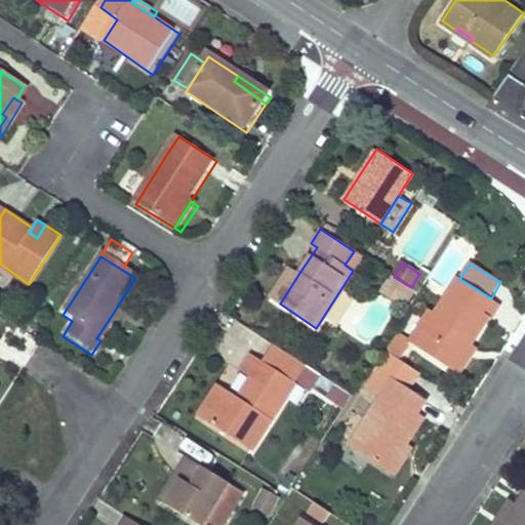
[(299,273),(288,266),(269,296),(280,304),(299,273)]
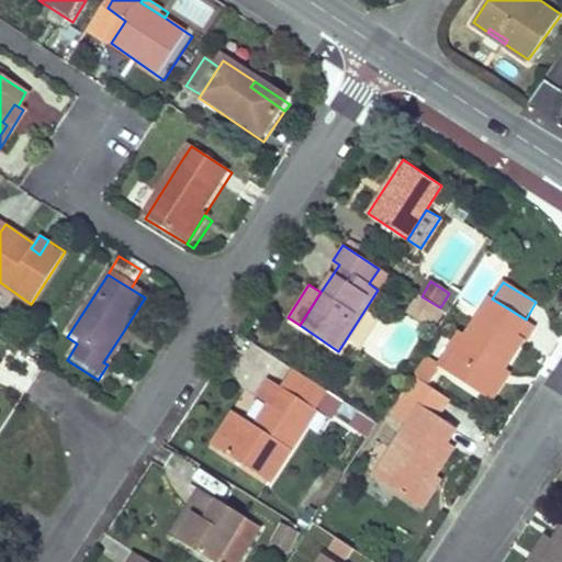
[(422,296),(420,295),(411,312),(427,323),(438,306),(422,296)]
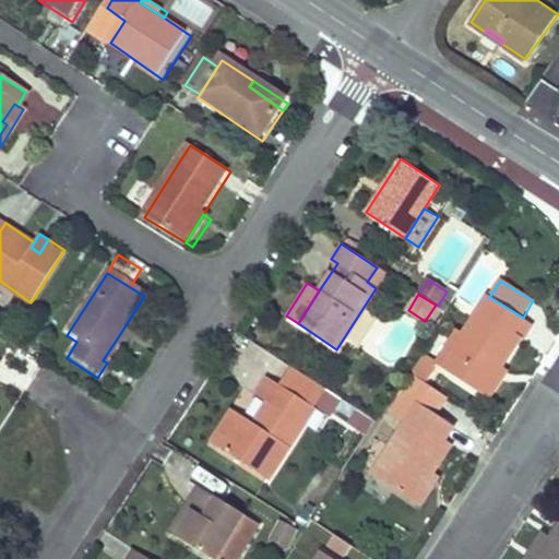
[(523,318),(489,297),(465,336),(445,368),(484,393),(502,366),(521,336),(524,339),(533,323),(523,318)]
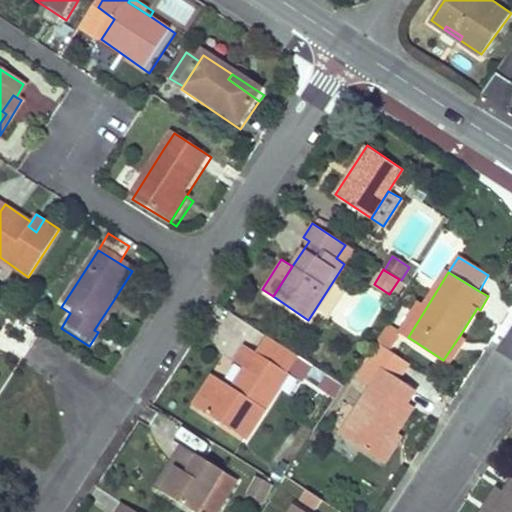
[(401,280),(399,279),(389,294),(395,298),(405,283),(401,280)]
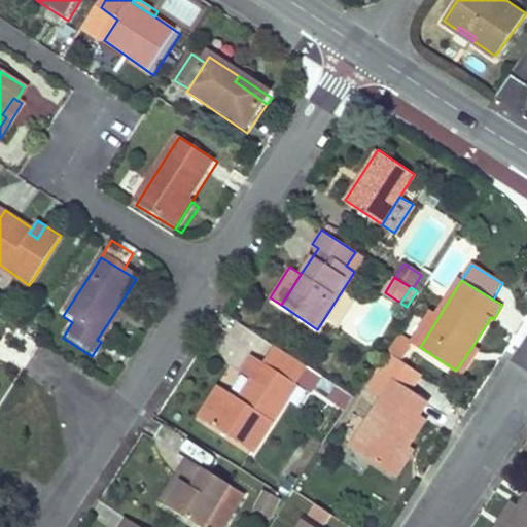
[(117,316),(114,313),(97,340),(101,342),(117,316)]
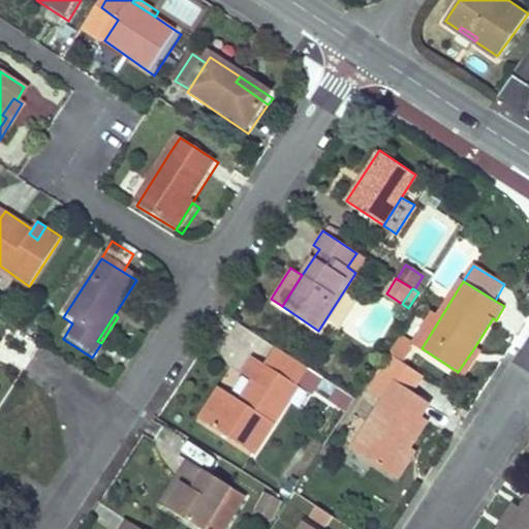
[(440,318),(434,314),(415,344),(422,348),(440,318)]
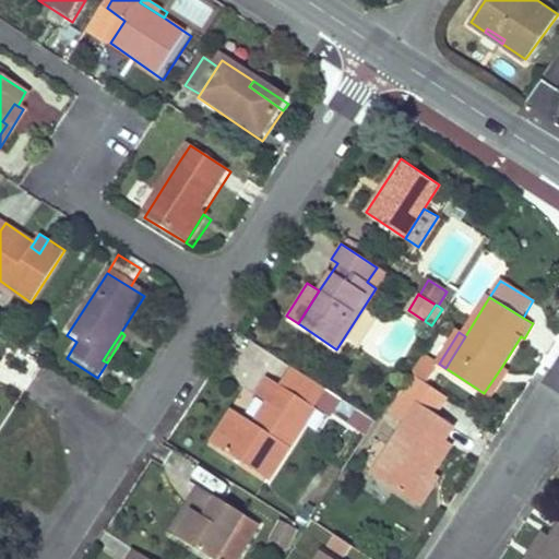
[(439,364),(427,354),(414,373),(427,382),(439,364)]
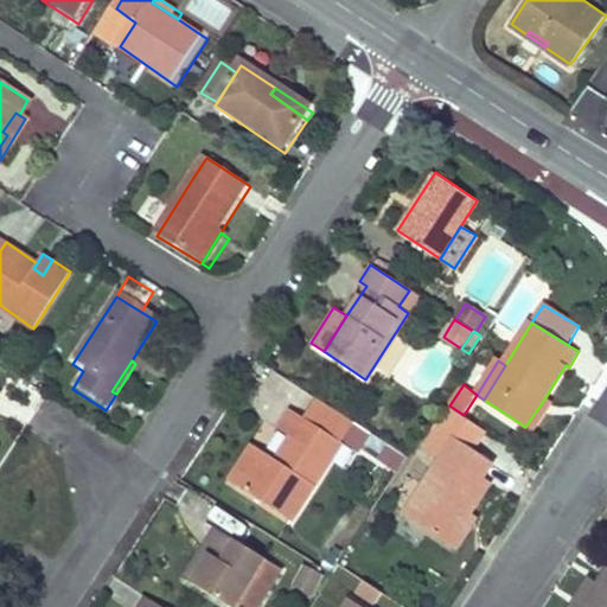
[(318,397),(304,417),(343,442),(356,422),(318,397)]
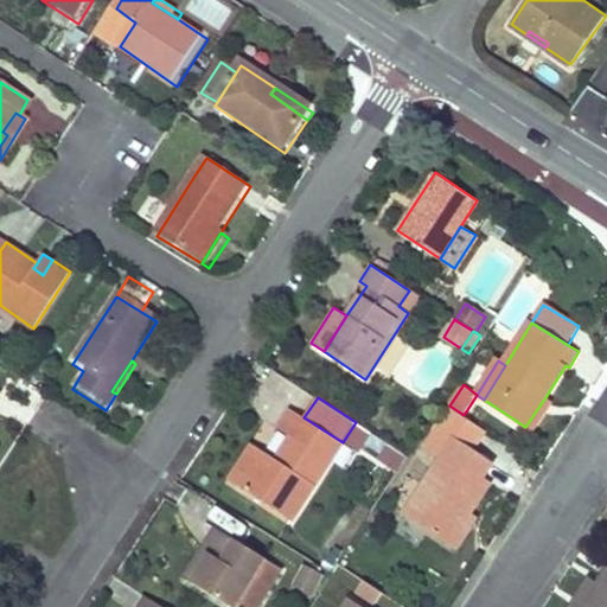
[(551,401),(545,397),(525,427),(531,432),(551,401)]
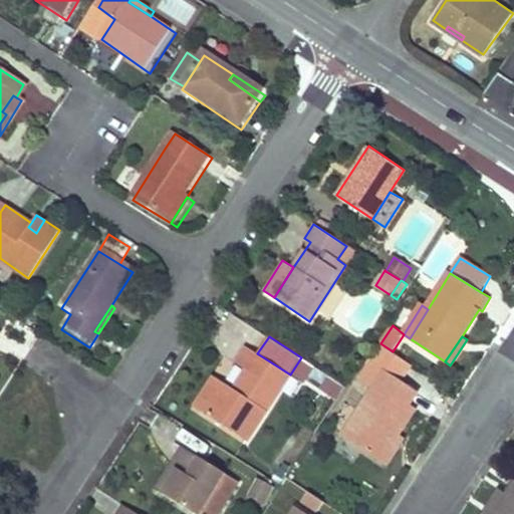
[(393,351),(380,343),(355,380),(366,389),(393,351)]
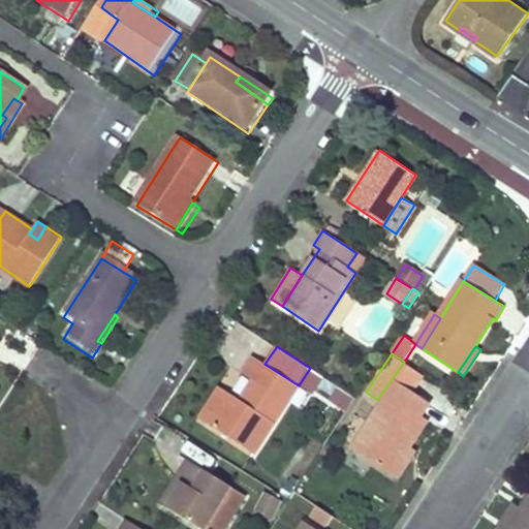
[(265,364),(256,359),(246,373),(255,380),(242,401),(226,392),(206,423),(254,455),(299,385),(265,364)]
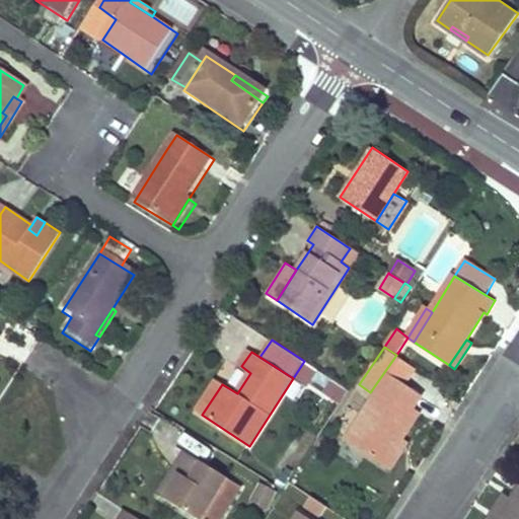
[(418,368),(396,355),(370,392),(375,395),(387,377),(404,388),(418,368)]
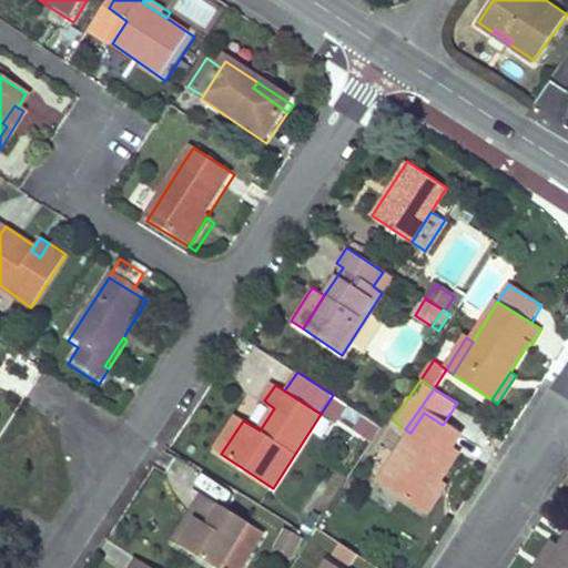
[(443,425),(424,413),(411,433),(377,484),(416,509),(436,479),(454,454),(448,448),(457,435),(443,425)]
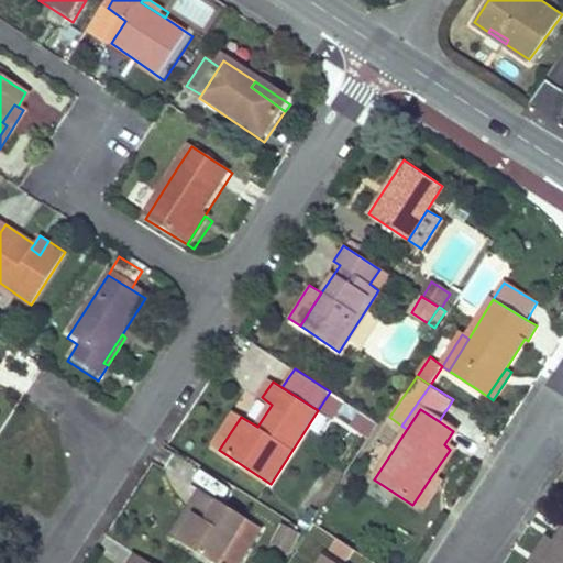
[(241,417),(232,411),(211,444),(219,450),(241,417)]
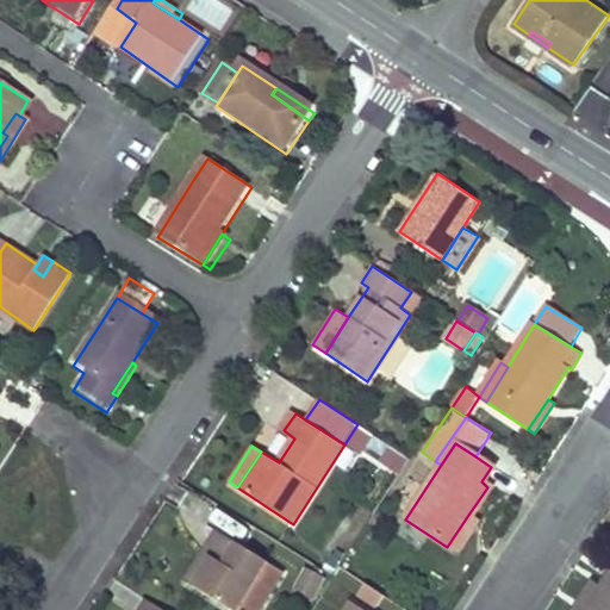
[(474,520),(468,515),(447,547),(453,552),(474,520)]
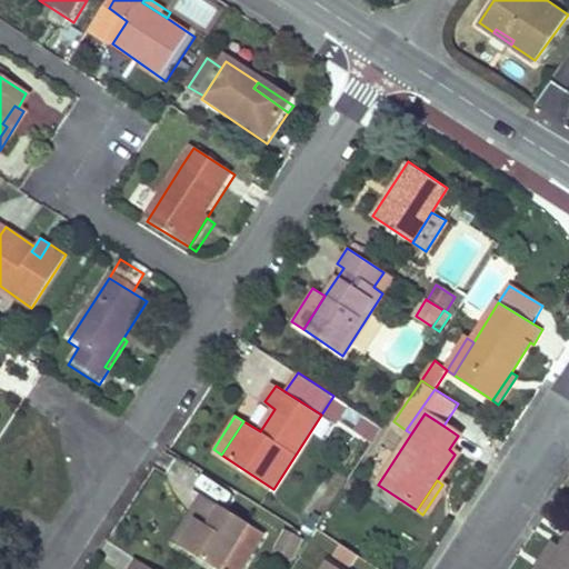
[(171,540),(180,545),(197,518),(209,526),(222,507),(202,493),(171,540)]
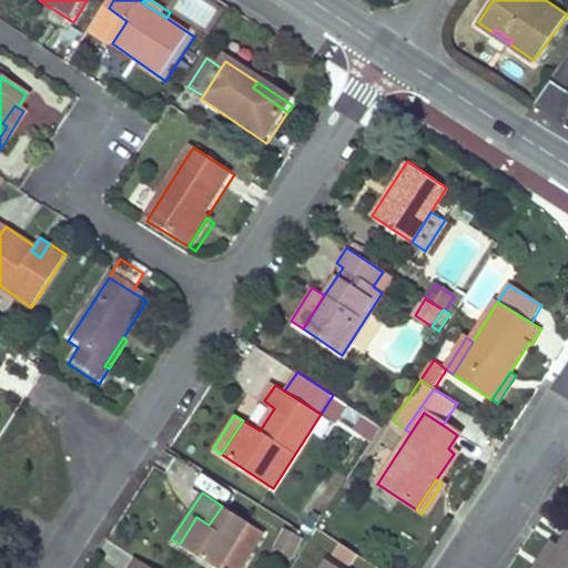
[(241,567),(264,533),(222,506),(209,525),(196,517),(180,544),(217,567),(241,567)]
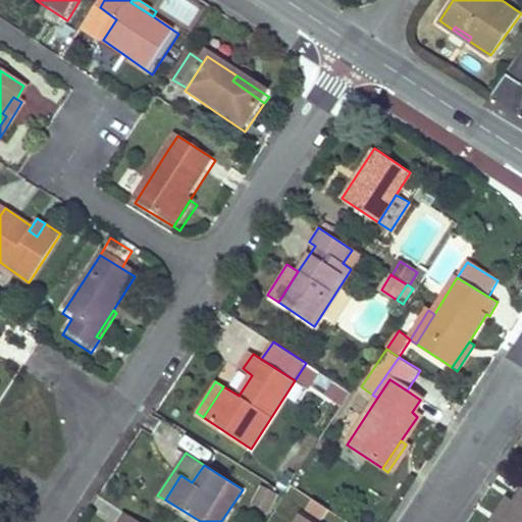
[(279,492),(265,485),(255,504),(270,511),(279,492)]
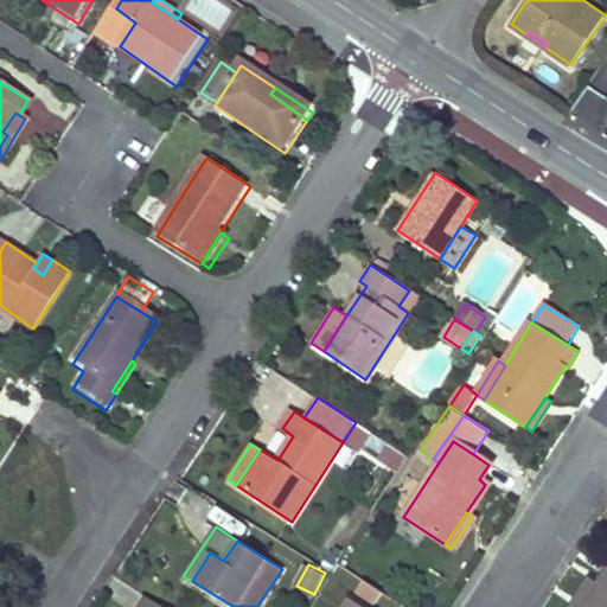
[(606,606),(606,573),(598,589),(586,606),(606,606)]
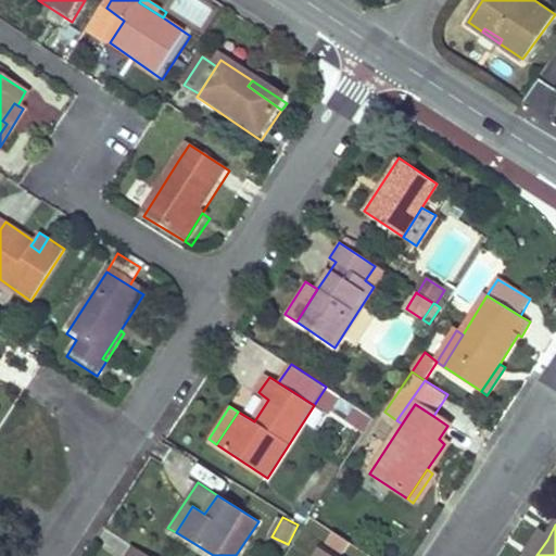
[(536,555),(547,540),(541,535),(527,555),(536,555)]
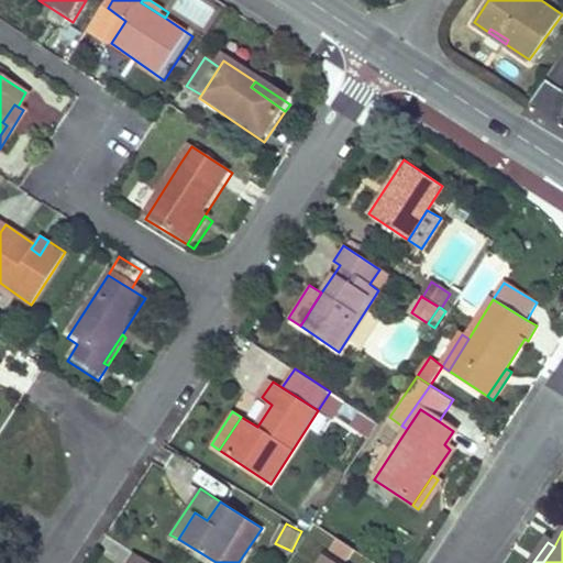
[(140,562),(143,559),(135,553),(129,562),(140,562)]
